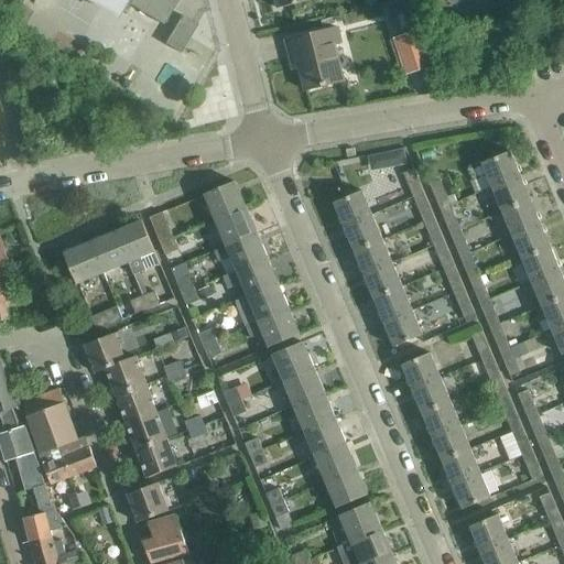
[(11,0),(21,6),(24,0),(100,0),(123,13),(128,4),(163,26),(179,0),(11,0)]
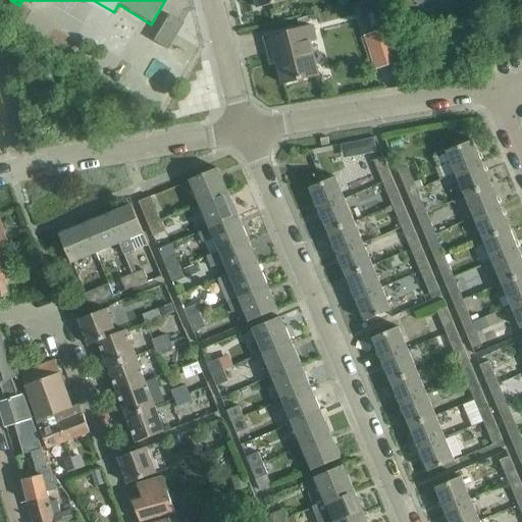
[(254,0),(257,9),(291,0),(290,0),(254,0)]
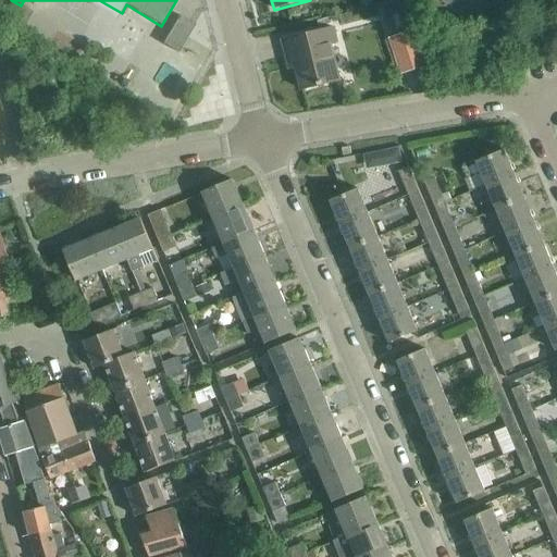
[(162,44),(178,53),(195,25),(180,15),(162,44)]
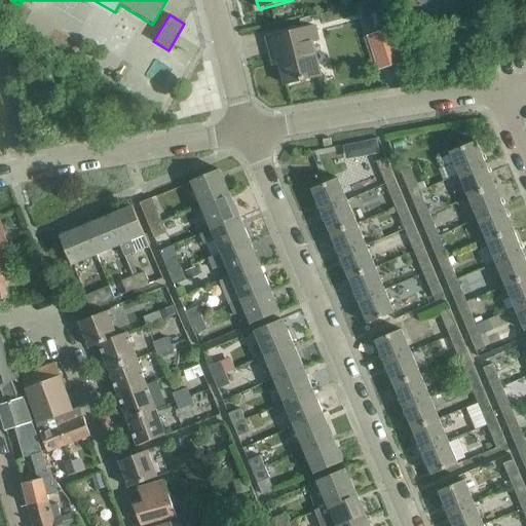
[(279,65),(285,85),(321,76),(312,43),(318,41),(314,27),(266,39),(270,53),(279,50),(283,64),(279,65)]
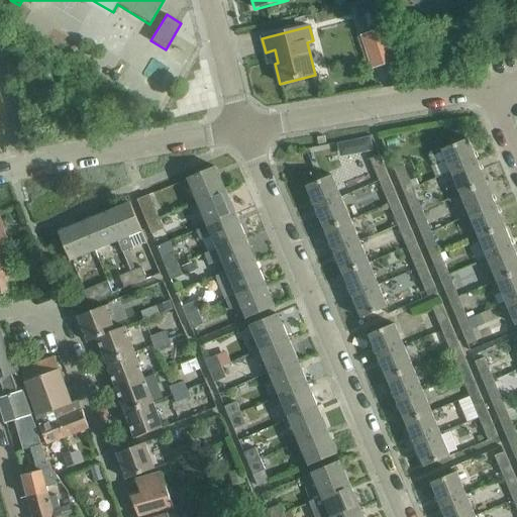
[(340,140),(344,154),(377,145),(373,132),(340,140)]
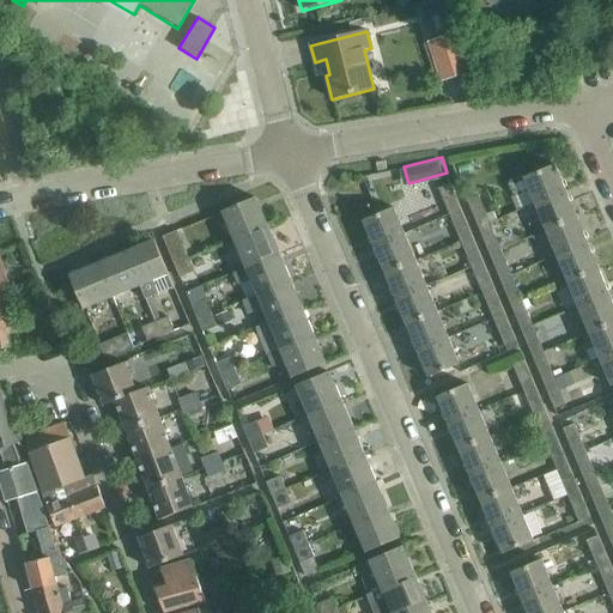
[(523,180),(534,206),(565,193),(554,167),(523,180)]
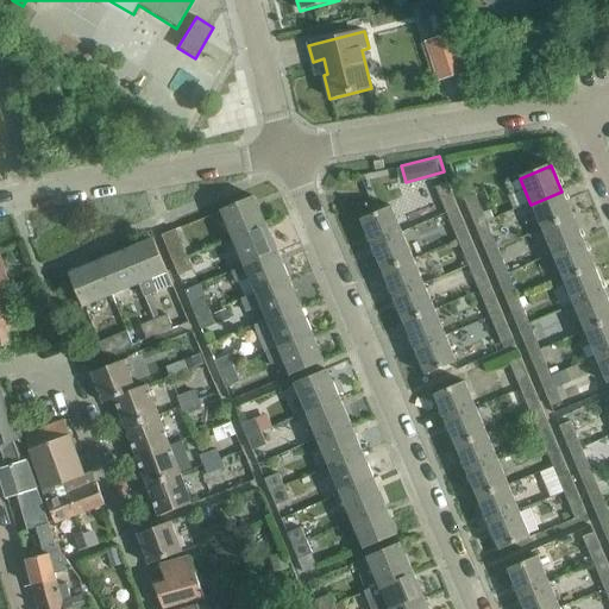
[(435,188),(446,215),(457,211),(446,184),(435,188)]
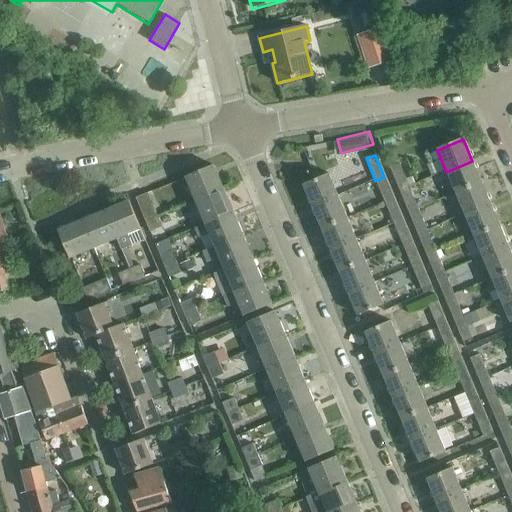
[(446,172),(455,194),(481,183),(472,161),(446,172)]
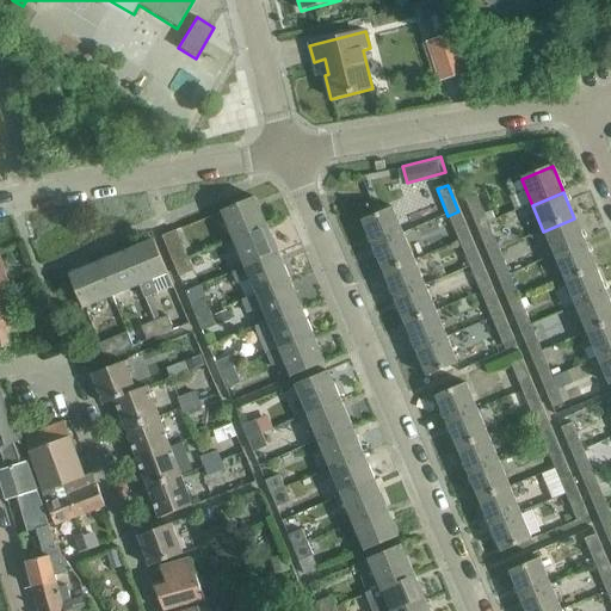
[(233,239),(267,224),(255,197),(221,213),(233,239)]
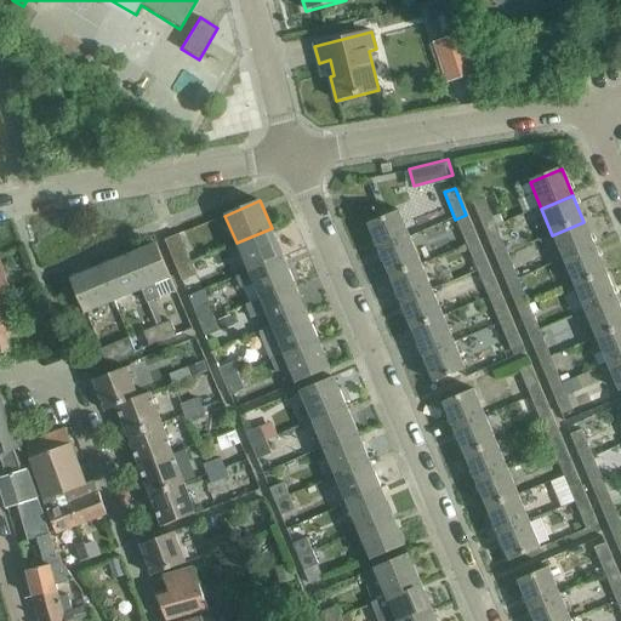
[(473,205),(484,233),(495,229),(484,201),(473,205)]
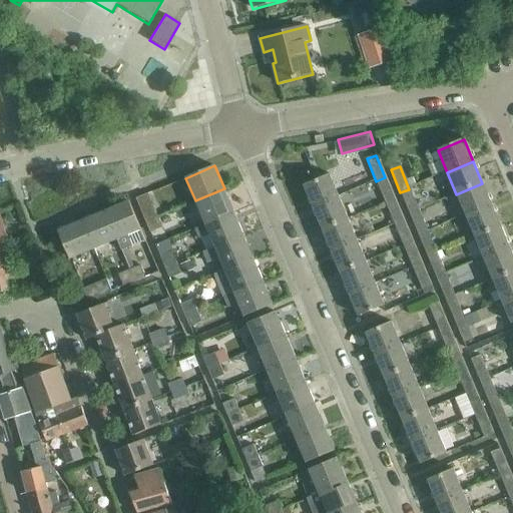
[(304,185),(313,208),(338,197),(329,174),(304,185)]
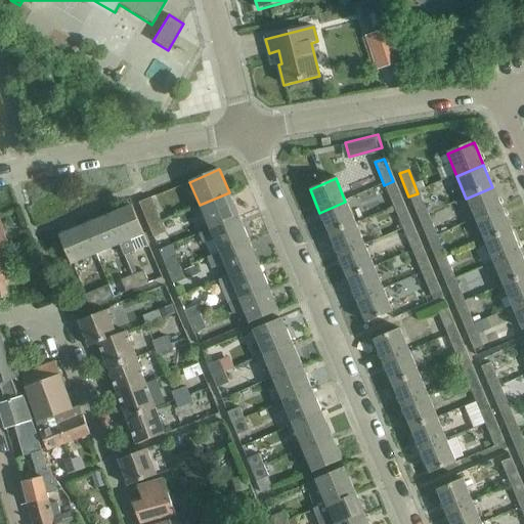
[(384,185),(393,207),(402,203),(393,181),(384,185)]
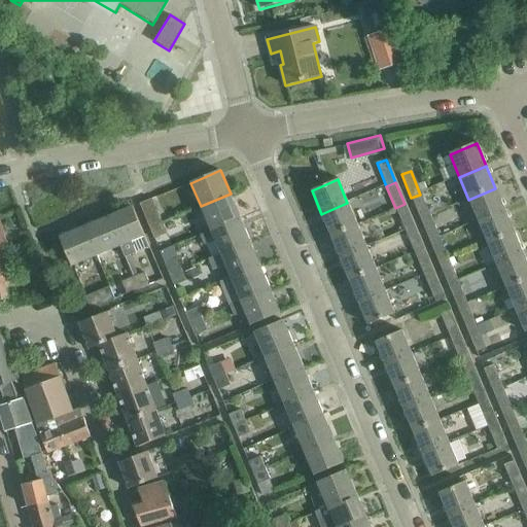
[(468,200),(478,222),(504,211),(495,188),(468,200)]
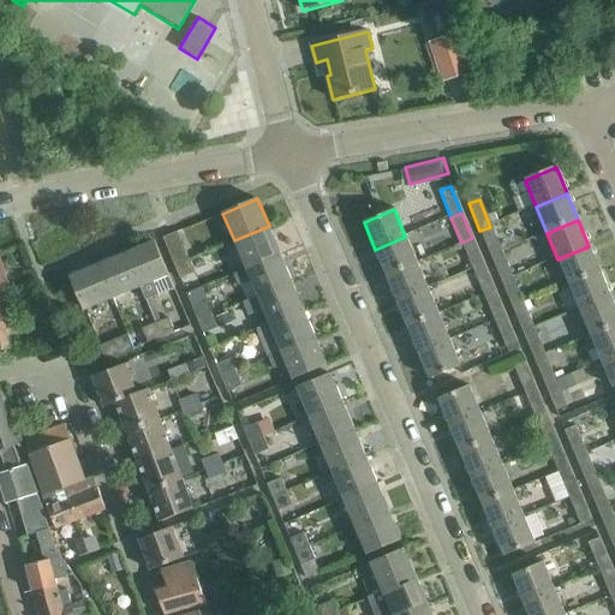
[(234,240),(246,269),(281,255),(269,226),(234,240)]
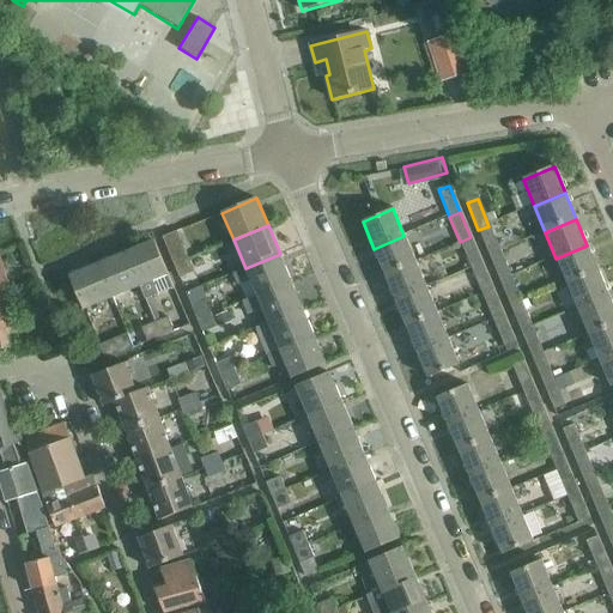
[(478,230),(489,256),(499,252),(489,226),(478,230)]
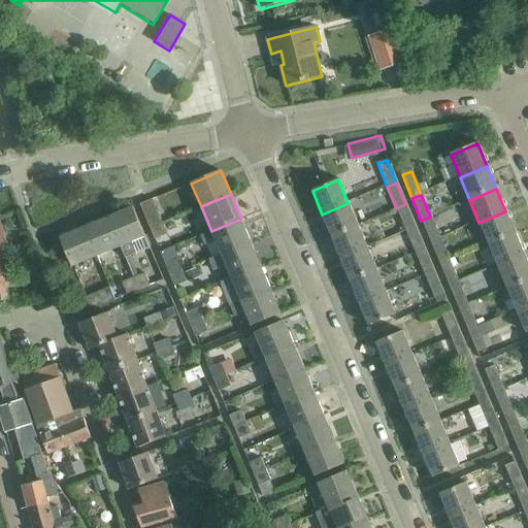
[(150,227),(161,223),(152,199),(139,204),(150,227)]
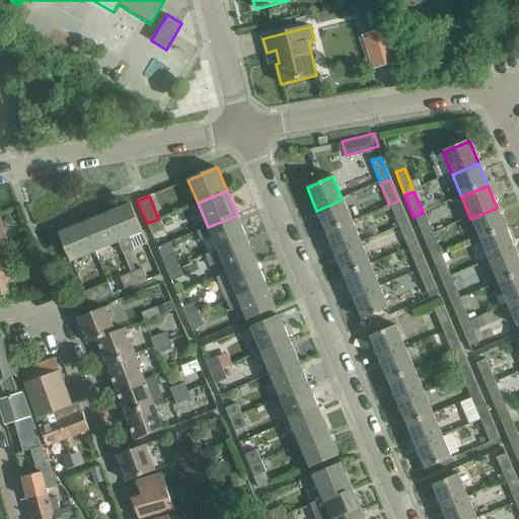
[(316,211),(325,232),(351,221),(342,200),(316,211)]
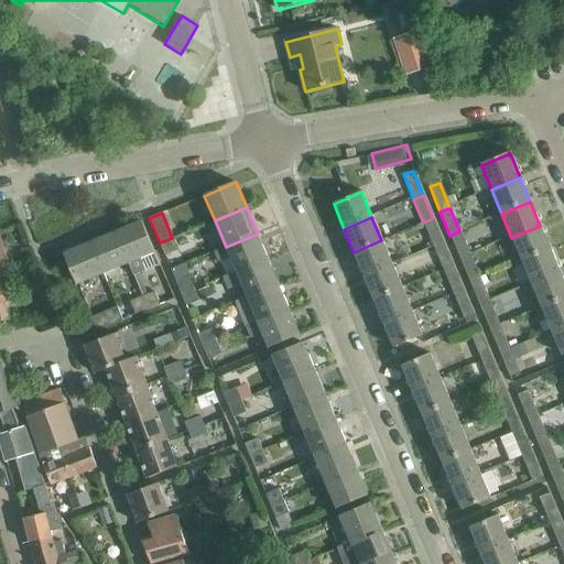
[(423,223),(434,247),(444,242),(433,218),(423,223)]
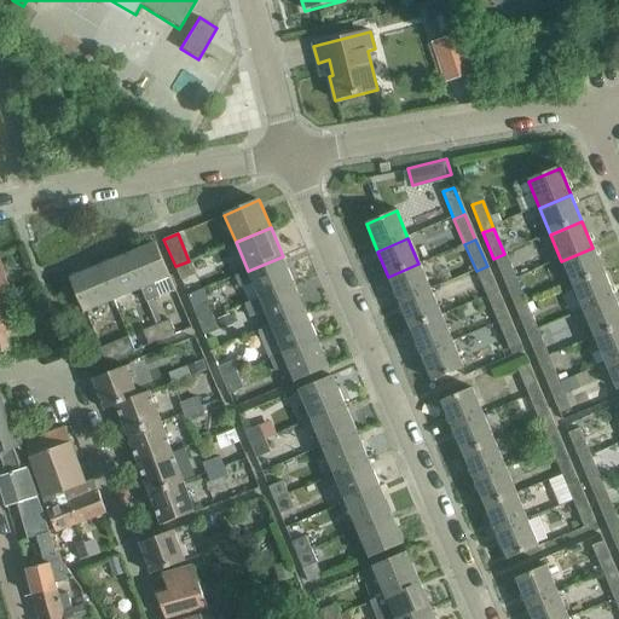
[(154,244),(127,255),(140,290),(146,304),(174,291),(168,278),(154,244)]
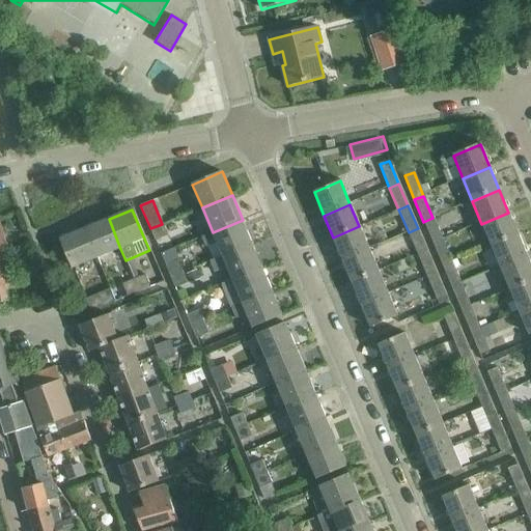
[(481,224),(491,246),(518,234),(508,213),(481,224)]
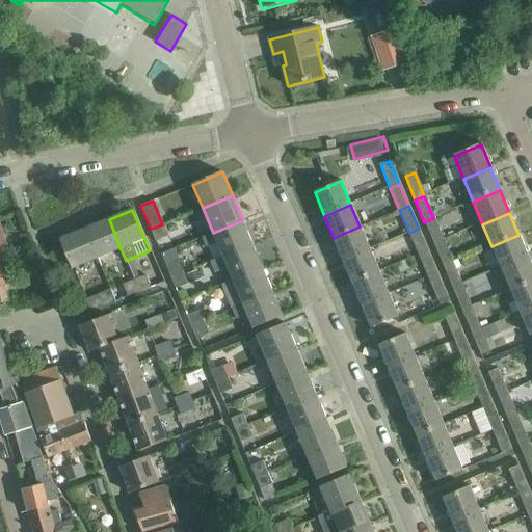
[(424,222),(433,244),(444,240),(433,218),(424,222)]
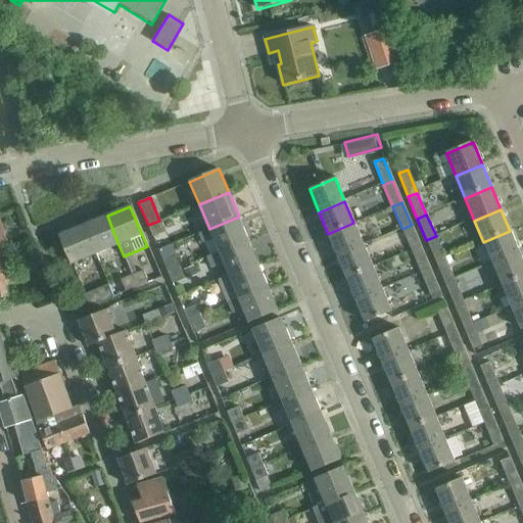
[(95,254),(119,245),(107,216),(84,226),(95,254)]
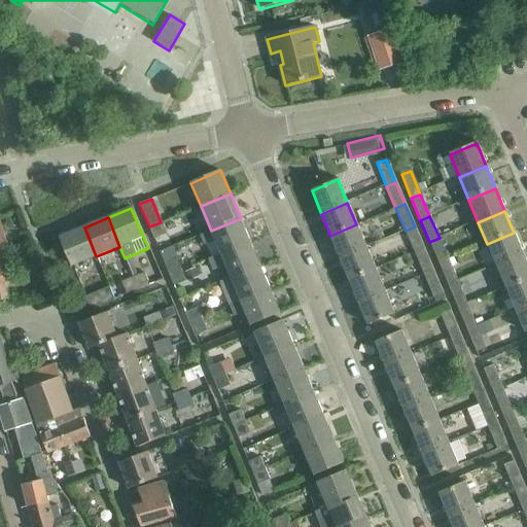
[(220,253),(250,241),(241,218),(211,231),(200,235),(204,245),(215,241),(220,253)]
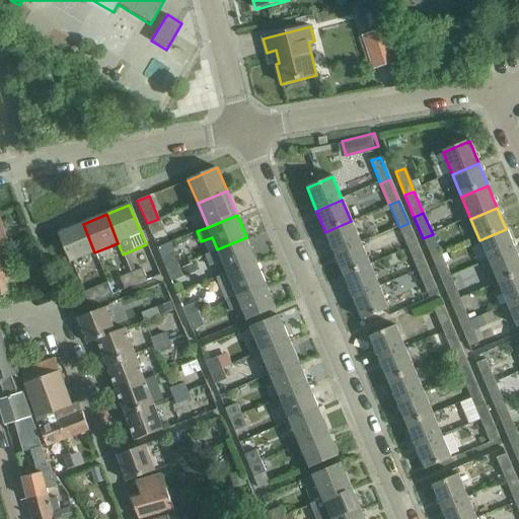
[(158,219),(147,223),(152,235),(164,231),(158,219)]
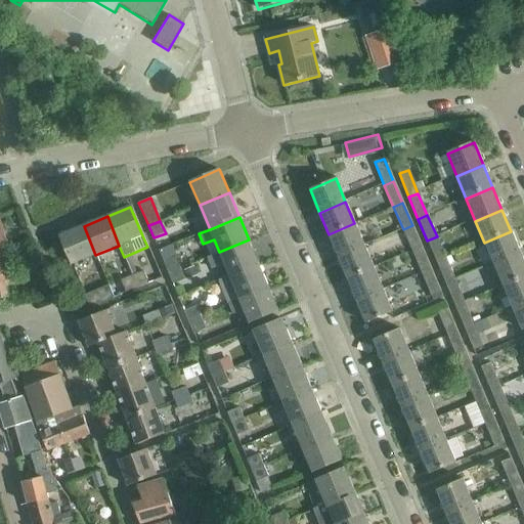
[(329,234),(338,257),(364,246),(354,223),(329,234)]
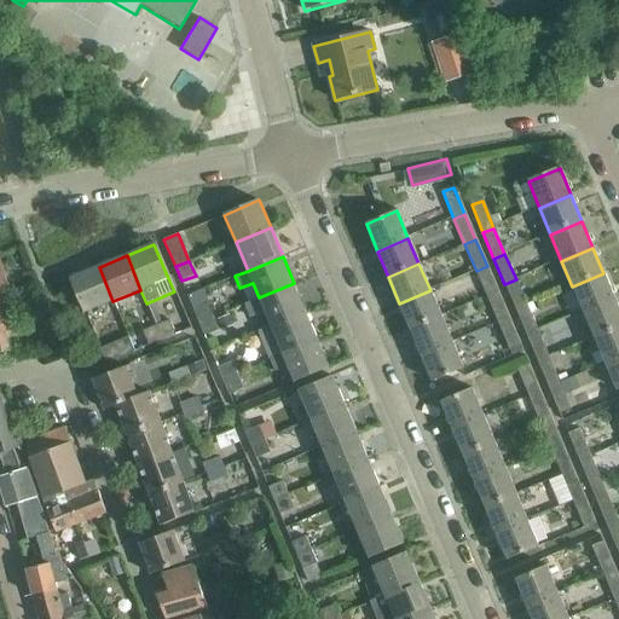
[(476,271),(487,296),(498,293),(487,266),(476,271)]
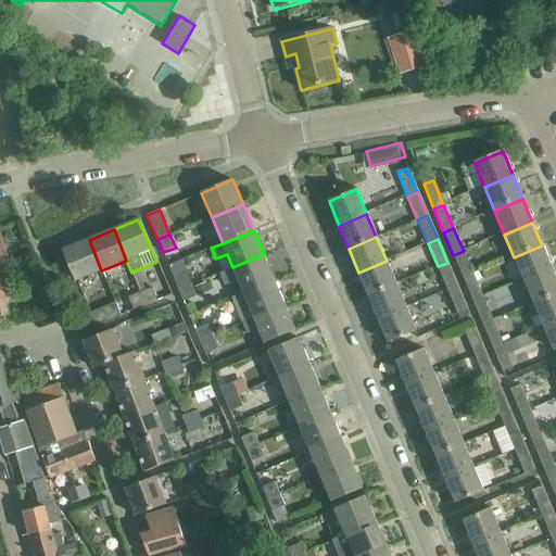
[(76,281),(101,270),(89,240),(63,251),(76,281)]
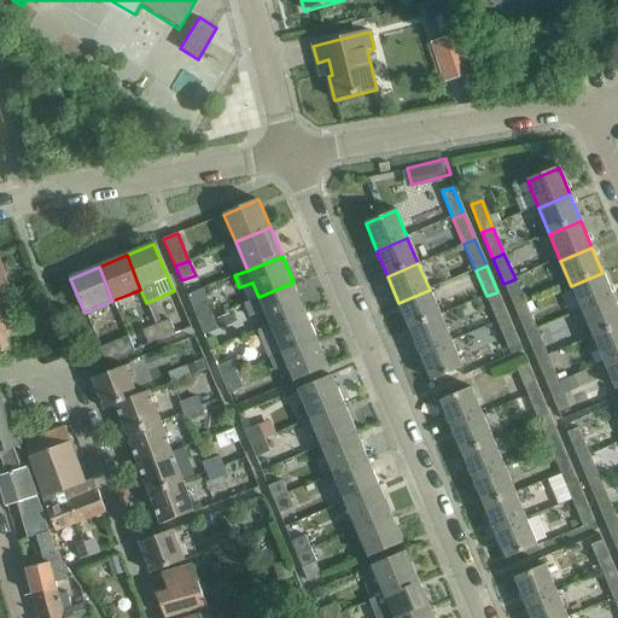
[(571,286),(583,313),(613,299),(602,273),(571,286)]
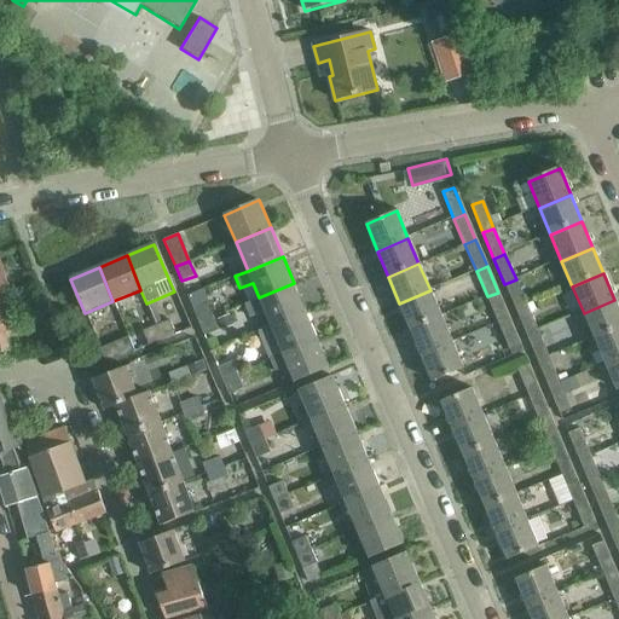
[(504,284),(516,311),(527,306),(516,279),(504,284)]
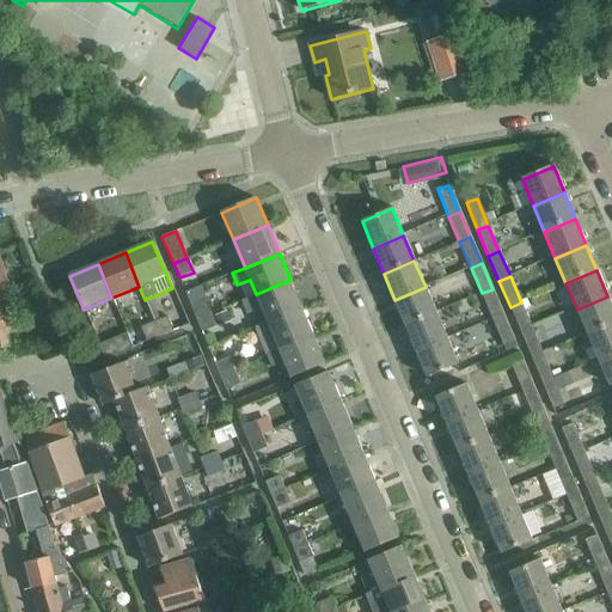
[(262,308),(268,322),(303,308),(291,280),(256,294),(257,295),(243,301),(248,314),(262,308)]
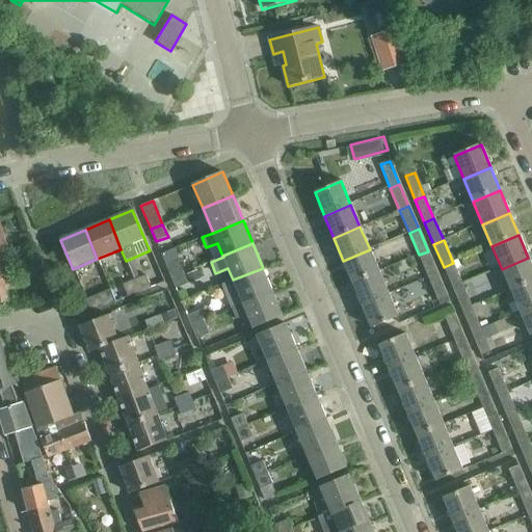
[(343,261),(352,283),(378,271),(370,249),(343,261)]
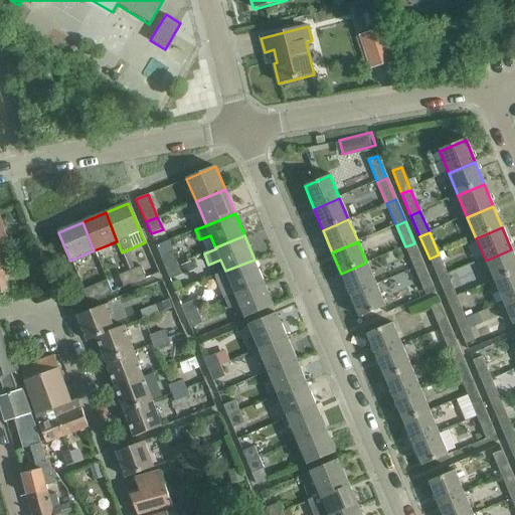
[(405,246),(414,269),(423,265),(414,243),(405,246)]
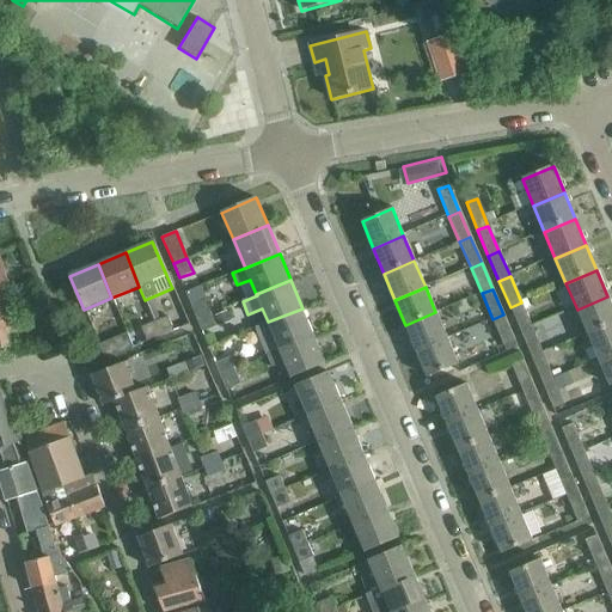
[(0,348),(11,346),(8,335),(23,331),(16,305),(11,292),(4,294),(0,294),(0,348)]
